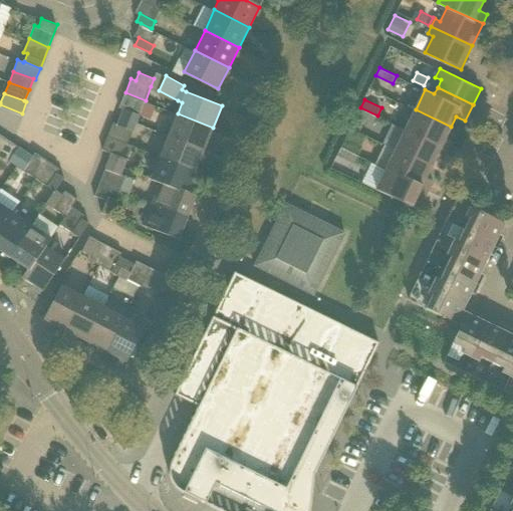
[(138,122),(141,113),(124,107),(121,115),(138,122)]
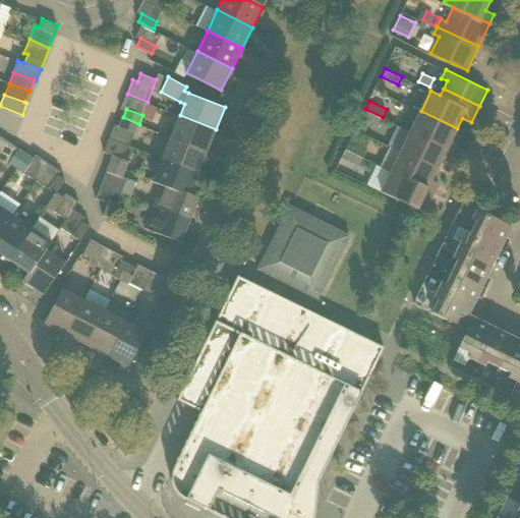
[(379,125),(383,117),(365,109),(361,116),(379,125)]
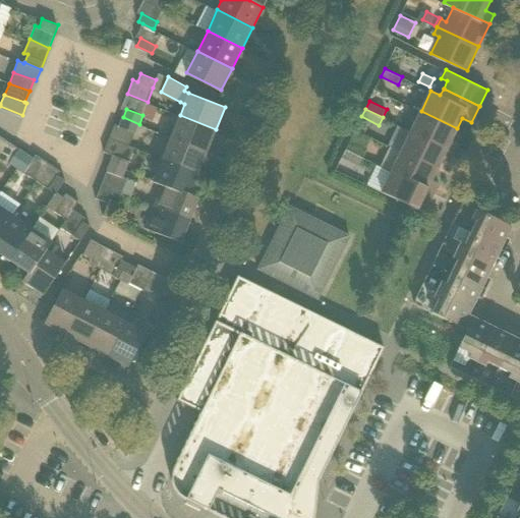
[(421,111),(411,130),(454,152),(459,142),(452,138),(457,128),(421,111)]
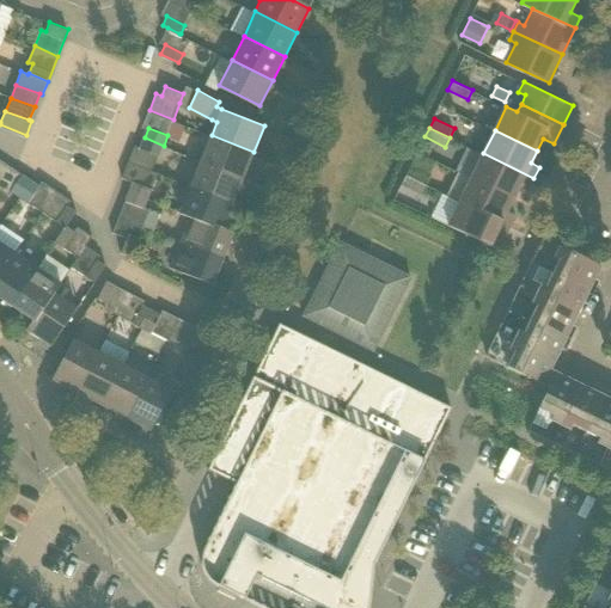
[(201,160),(244,177),(254,152),(212,135),(201,160)]
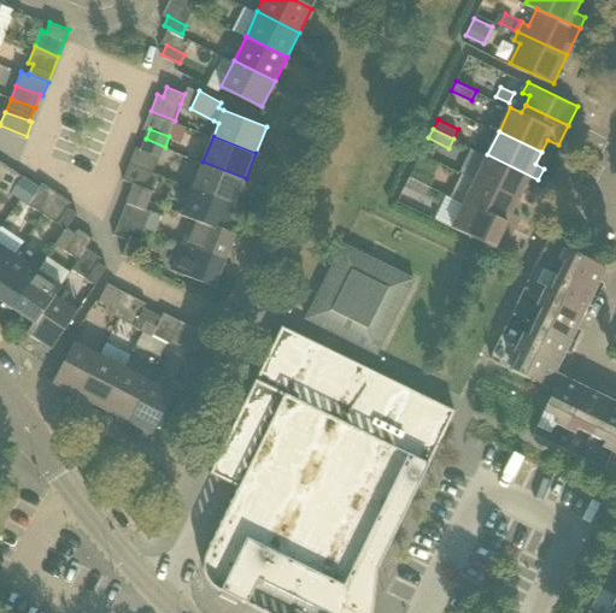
[(146,139),(141,148),(162,155),(165,147),(146,139)]
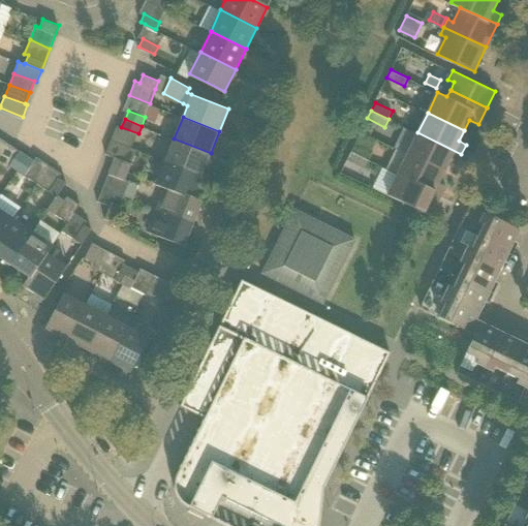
[(417,132),(407,153),(444,172),(449,160),(457,163),(461,154),(417,132)]
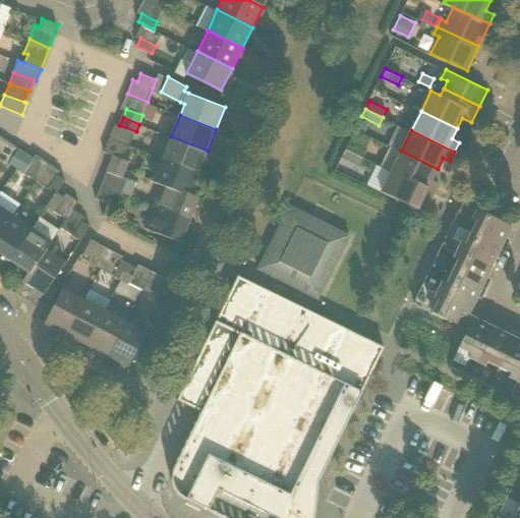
[(163,158),(198,172),(208,151),(171,136),(163,158)]
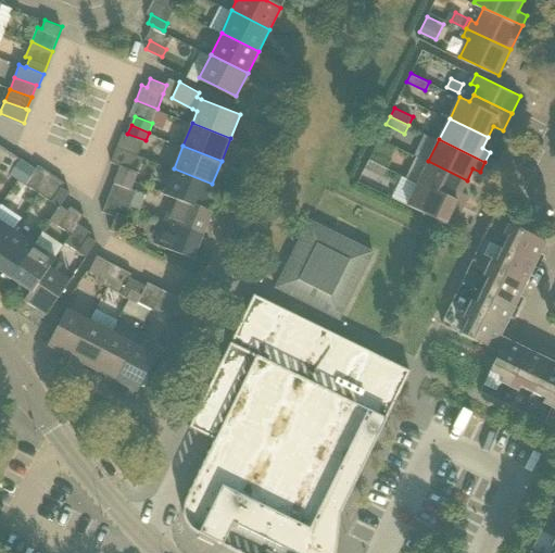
[(121,164),(117,173),(136,180),(144,156),(139,154),(138,155),(117,147),(112,161),(121,164)]
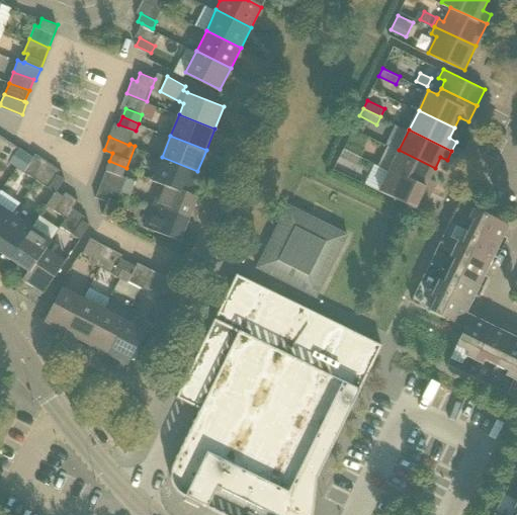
[(8,139),(0,150),(0,159),(9,165),(10,163),(17,167),(27,153),(8,139)]
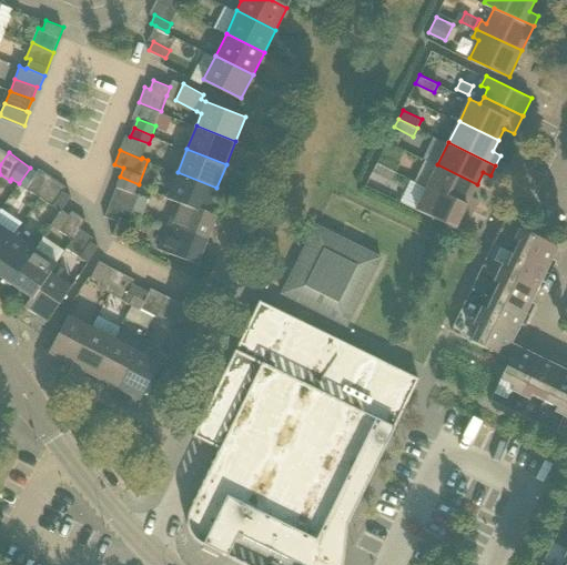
[(377,161),(396,171),(401,162),(382,153),(377,161)]
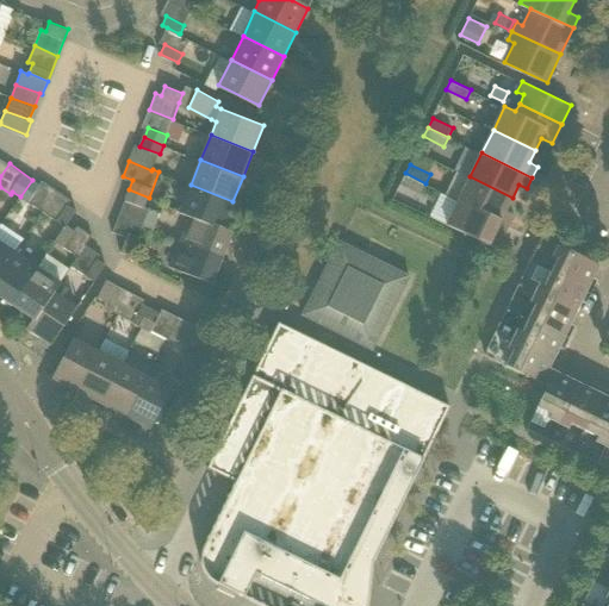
[(421,193),(426,183),(405,173),(401,182),(421,193)]
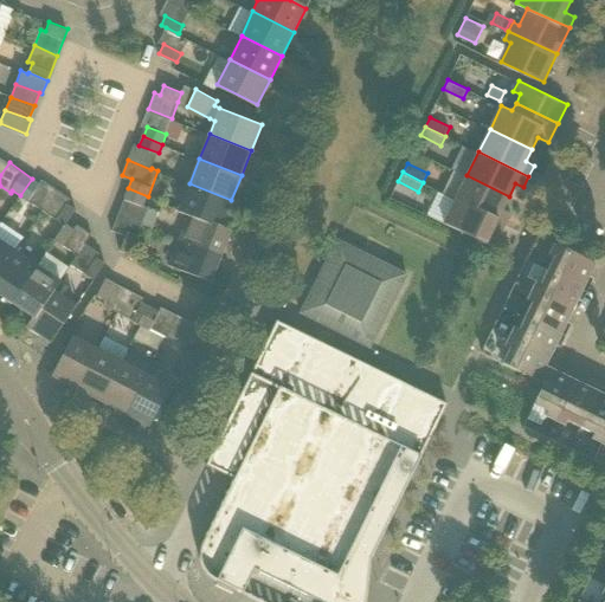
[(467,175),(456,199),(506,222),(512,212),(503,208),(509,196),(467,175)]
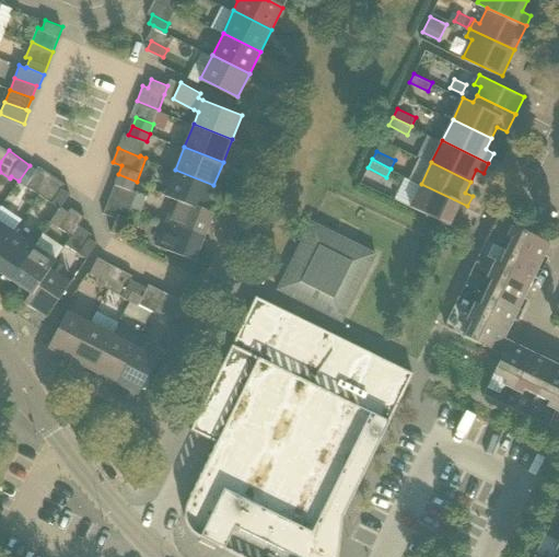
[(26,184),(41,193),(54,174),(39,164),(36,170),(26,184)]
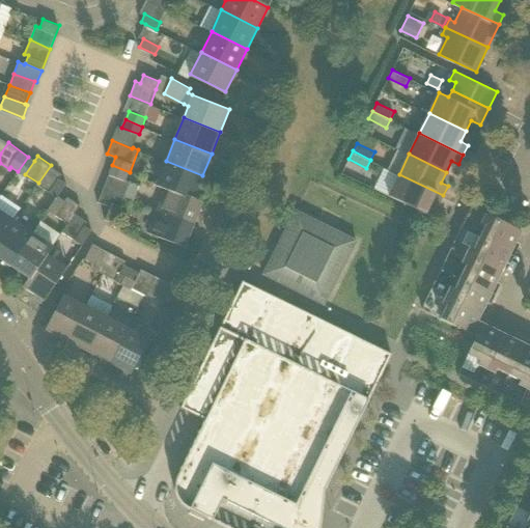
[(25,174),(34,161),(28,157),(18,171),(24,175),(25,174)]
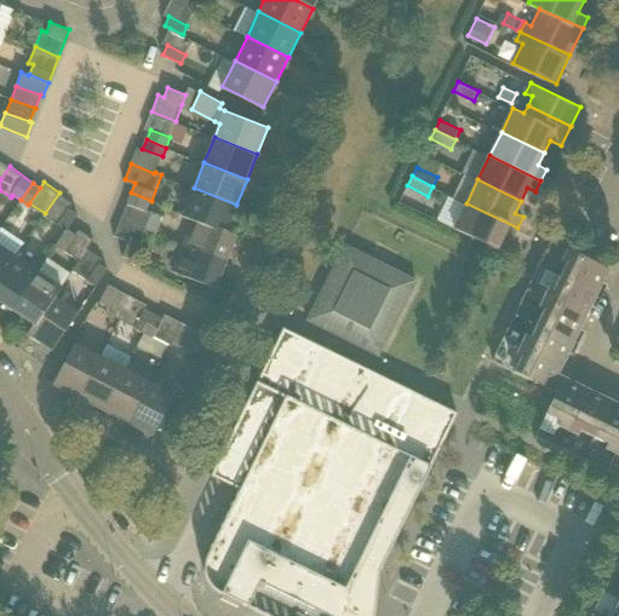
[(227,230),(227,229),(236,205),(194,188),(183,216),(193,219),(194,218),(227,230)]
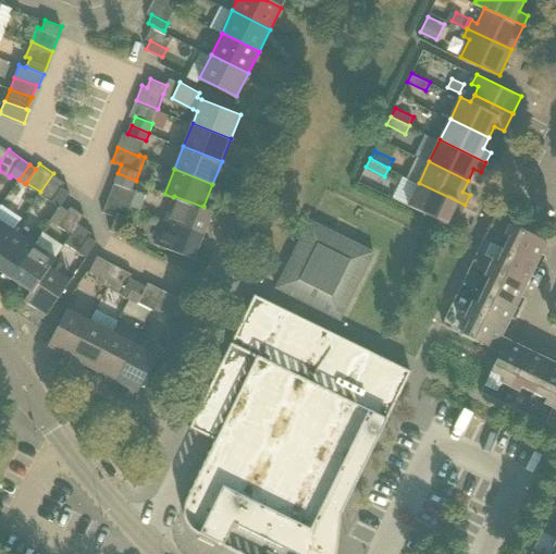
[(62,186),(65,182),(53,173),(40,192),(52,200),(60,206),(61,205),(70,192),(62,186)]
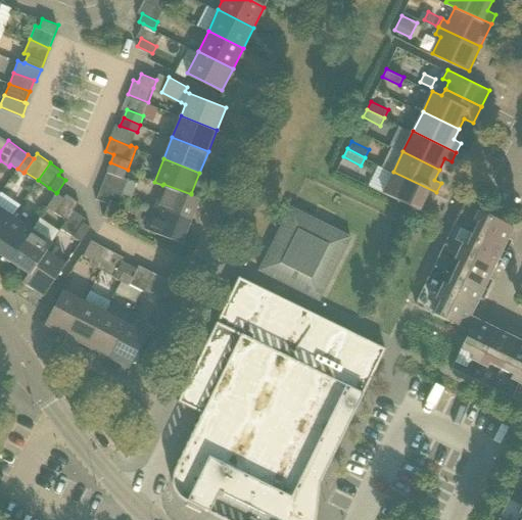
[(123,192),(129,178),(125,177),(128,170),(110,162),(102,184),(123,192)]
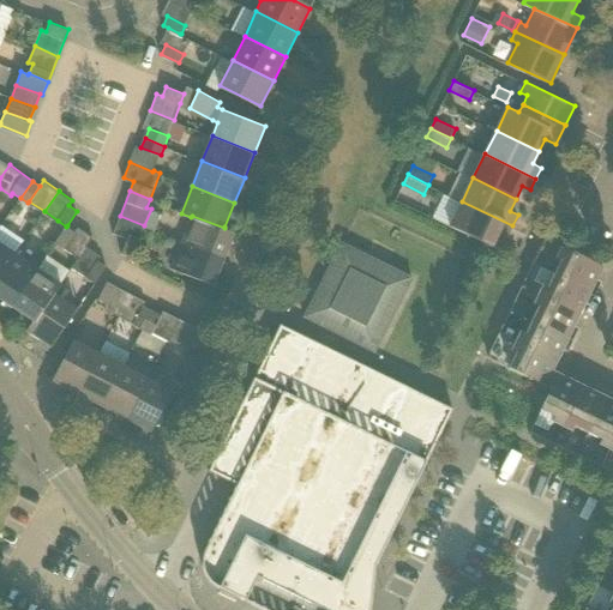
[(450,224),(493,246),(499,233),(508,236),(512,225),(462,201),(450,224)]
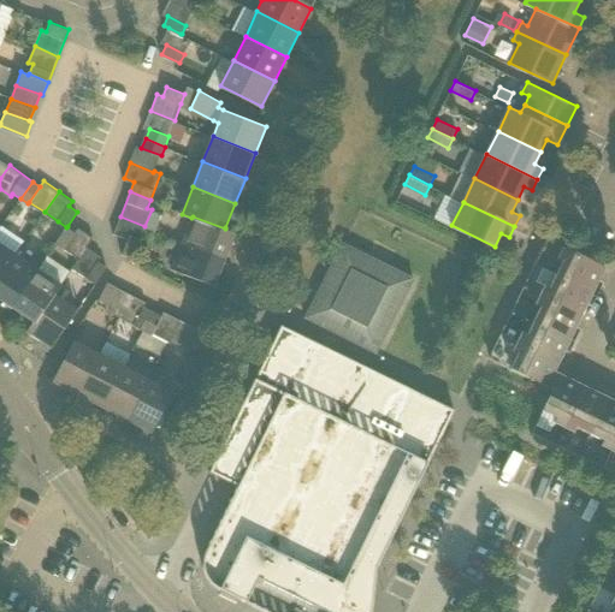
[(123,254),(132,257),(145,226),(120,217),(114,233),(129,238),(123,254)]
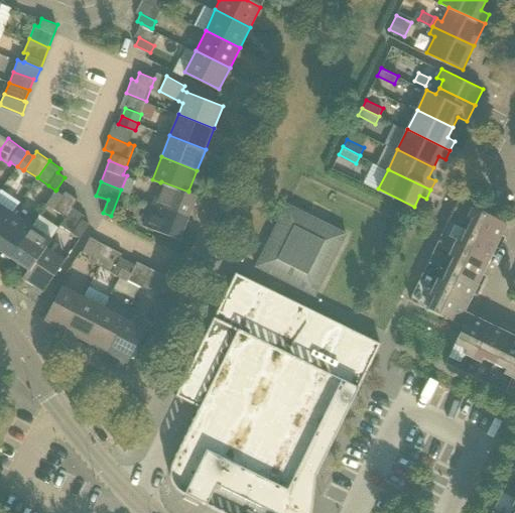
[(160,182),(153,203),(188,217),(198,195),(188,190),(188,191),(161,181),(160,182)]
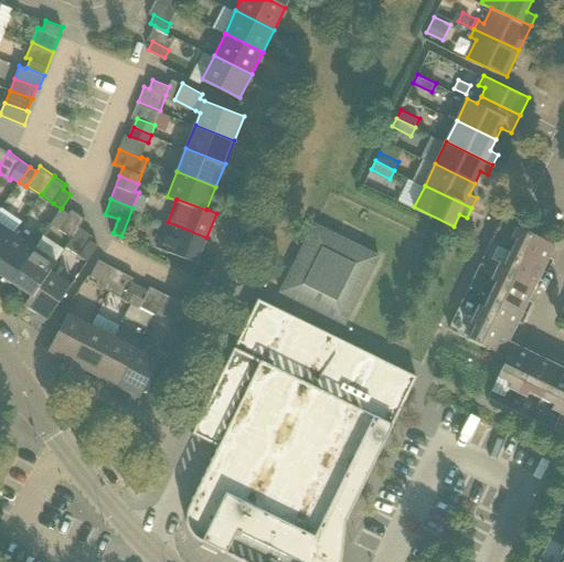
[(61,209),(52,222),(72,236),(73,236),(81,225),(86,216),(72,208),(70,212),(62,208),(61,209)]
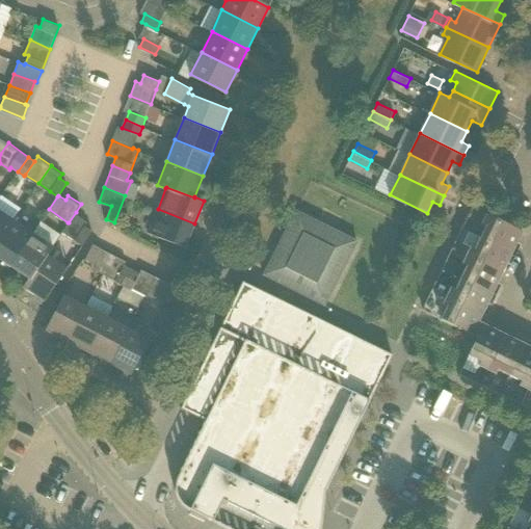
[(486,213),(476,208),(467,229),(512,253),(523,231),(486,213)]
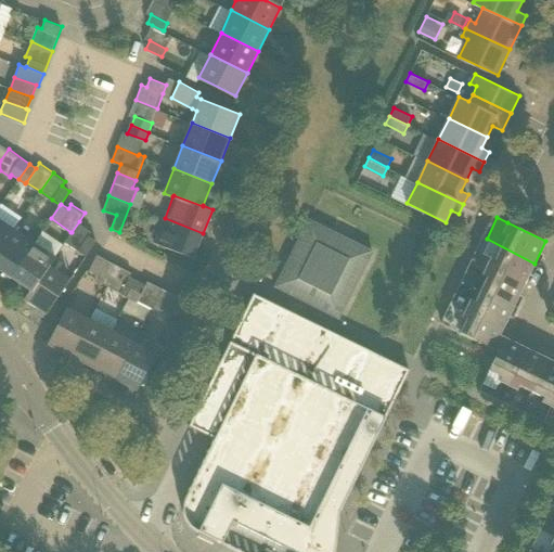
[(165,218),(155,242),(193,257),(203,233),(165,218)]
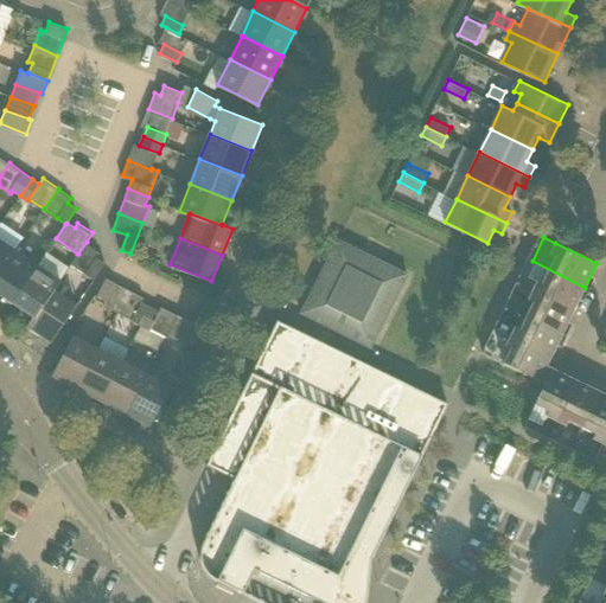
[(301,312),(303,312),(371,346),(408,273),(338,238),(301,312)]
